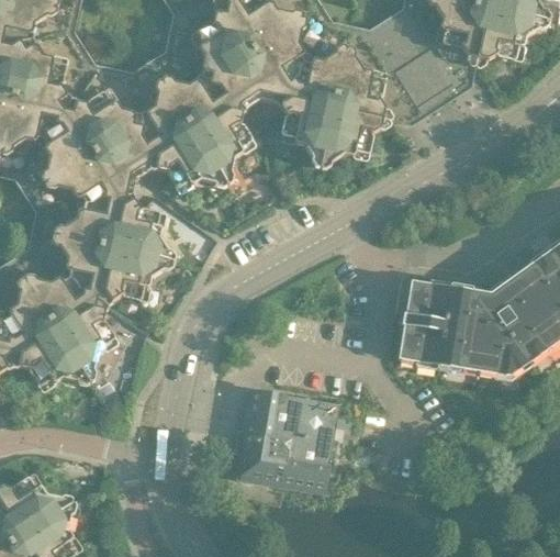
[(12,46),(20,41),(22,31),(31,32),(33,31),(35,22),(47,14),(51,0),(0,0),(0,44),(2,44),(12,46)]
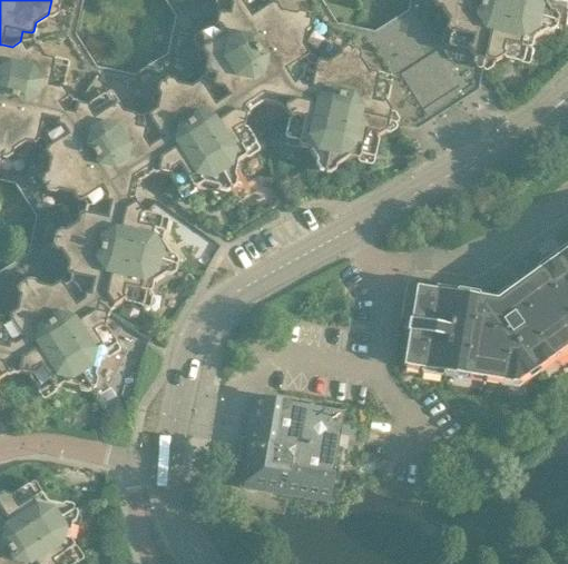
[(51,0),(48,15),(36,22),(33,31),(31,32),(22,31),(20,41),(26,50),(37,43),(45,55),(54,57),(55,60),(55,63),(64,67),(66,69),(62,85),(68,94),(67,97),(61,101),(66,109),(75,110),(77,102),(80,100),(89,104),(104,94),(107,95),(113,104),(117,101),(119,101),(124,109),(137,112),(139,116),(137,125),(146,128),(155,121),(152,116),(153,110),(156,107),(160,92),(177,82),(192,85),(199,80),(203,81),(207,88),(216,82),(218,72),(209,70),(205,65),(207,56),(203,48),(204,45),(207,42),(202,33),(202,30),(216,22),(218,12),(221,10),(229,11),(232,2),(231,0),(51,0)]
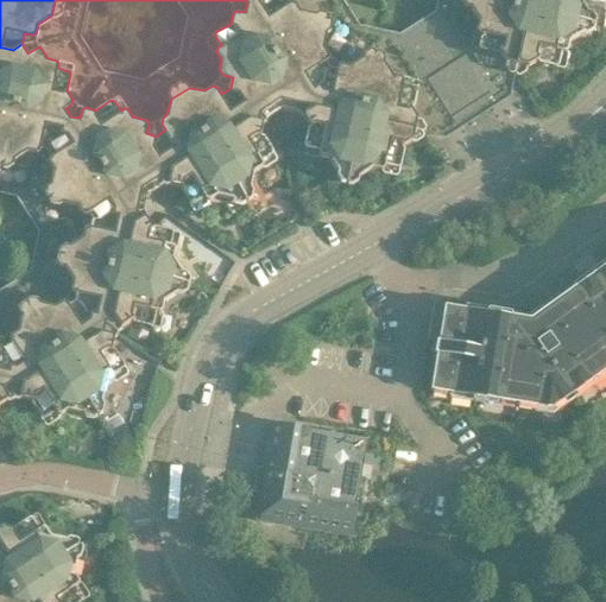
[(288,2),(285,0),(262,0),(247,2),(245,12),(235,11),(233,13),(231,24),(215,32),(215,36),(221,45),(218,48),(216,51),(221,59),(219,69),(223,75),(233,77),(231,88),(240,92),(246,100),(262,111),(282,99),(304,103),(316,84),(324,78),(328,67),(323,61),(328,57),(328,55),(323,46),(327,31),(315,13),(301,10),(295,1),(291,0),(288,2)]
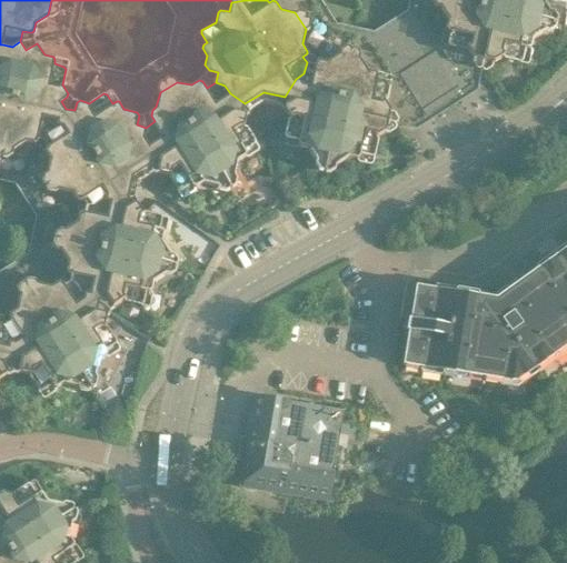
[(391,108),(389,119),(419,126),(449,107),(479,88),(485,58),(474,54),(468,46),(451,42),(450,40),(453,30),(447,29),(446,27),(447,18),(440,6),(441,0),(267,0),(269,2),(272,0),(276,1),(281,9),(295,12),(306,29),(302,43),(307,51),(307,53),(302,57),(307,62),(315,64),(316,60),(318,59),(327,60),(340,52),(360,58),(367,69),(376,71),(378,73),(377,78),(387,80),(389,82),(385,99),(391,108)]
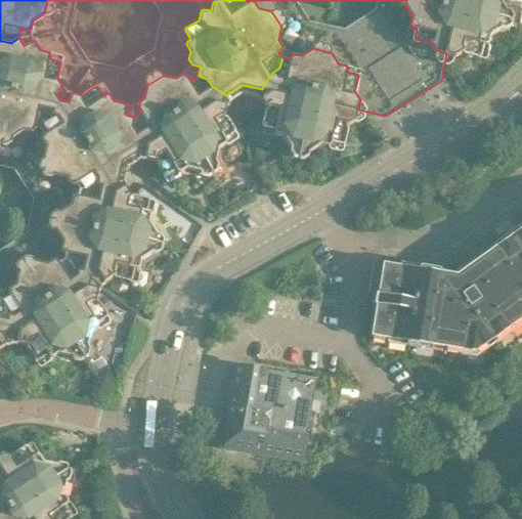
[(406,0),(405,5),(411,16),(410,25),(411,27),(417,28),(415,37),(416,39),(431,42),(436,50),(446,53),(454,55),(463,49),(478,53),(480,51),(482,42),(487,43),(489,42),(491,33),(502,27),(506,7),(502,0),(406,0)]
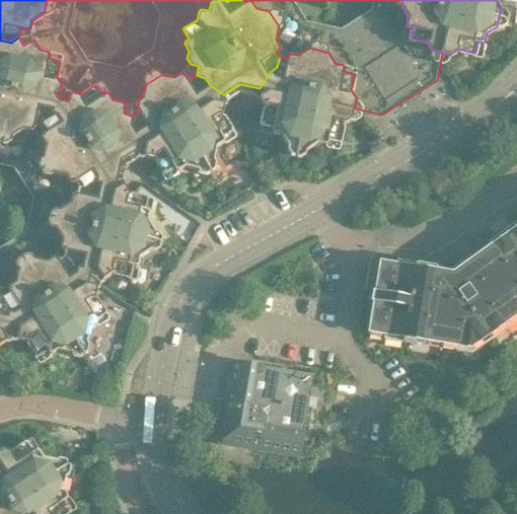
[(0,131),(12,135),(24,128),(31,129),(34,127),(35,122),(43,124),(50,119),(51,112),(60,99),(56,92),(61,88),(62,85),(57,77),(60,63),(58,61),(50,58),(50,55),(49,52),(41,50),(33,40),(23,46),(18,38),(11,43),(2,41),(0,41),(0,131)]
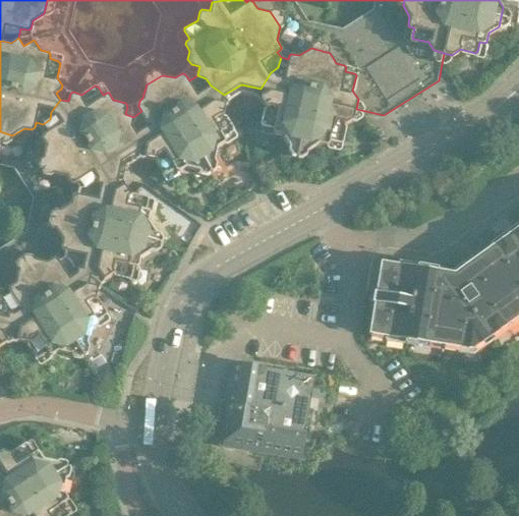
[(271,72),(261,89),(264,94),(262,95),(262,98),(267,106),(263,121),(265,123),(274,124),(273,129),(274,131),(282,132),(289,144),(308,149),(319,140),(328,142),(330,140),(331,136),(340,139),(343,136),(345,123),(354,117),(356,109),(358,99),(352,91),(356,75),(354,73),(345,71),(346,67),(344,65),(336,63),(330,53),(311,48),(299,55),(291,54),(289,55),(288,59),(281,57),(278,67),(271,72)]
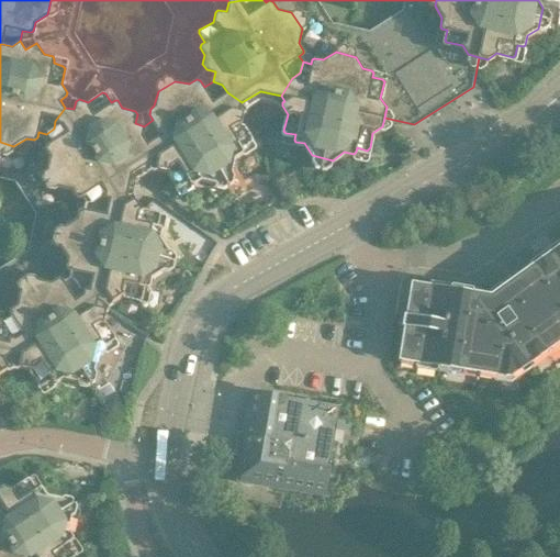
[(153,120),(144,126),(142,135),(147,144),(150,162),(157,163),(156,165),(158,167),(168,169),(176,184),(179,185),(188,179),(190,182),(193,184),(201,178),(214,181),(232,170),(235,157),(243,152),(243,148),(241,145),(249,140),(250,137),(242,122),(244,112),(243,110),(241,109),(242,102),(227,92),(222,85),(213,81),(204,87),(200,80),(197,79),(189,84),(175,81),(158,91),(154,106),(150,109),(149,114),(153,120)]
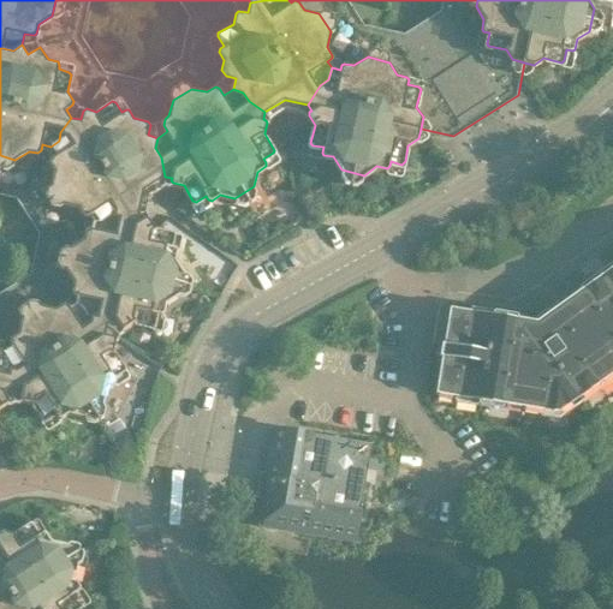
[(93,213),(97,220),(107,213),(118,216),(140,213),(146,189),(165,177),(161,157),(155,148),(158,138),(148,135),(150,125),(148,121),(134,118),(129,109),(126,109),(121,112),(115,102),(112,101),(96,112),(87,108),(83,111),(81,119),(71,118),(60,132),(59,141),(51,147),(54,154),(51,156),(49,161),(54,168),(52,185),(63,203),(78,207),(84,215),(88,215),(93,213)]
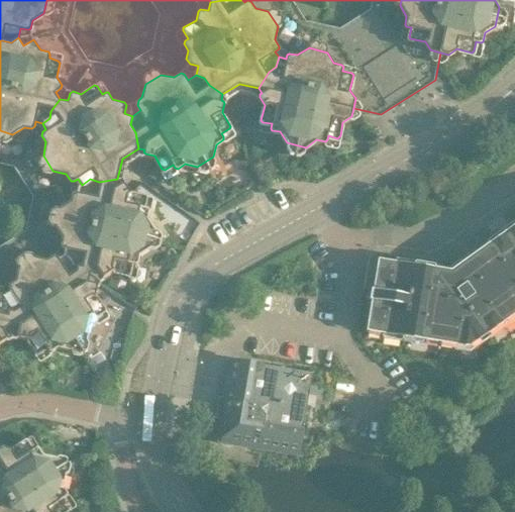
[(0,292),(5,294),(10,290),(8,286),(9,284),(16,279),(19,266),(34,256),(47,259),(54,254),(57,254),(60,259),(65,254),(67,247),(63,246),(61,244),(64,236),(58,225),(60,207),(71,200),(73,192),(75,190),(80,191),(82,185),(78,179),(74,181),(71,181),(66,174),(53,171),(43,156),(45,141),(41,135),(42,131),(45,129),(42,123),(35,121),(34,126),(31,128),(24,127),(12,134),(0,130),(0,292)]
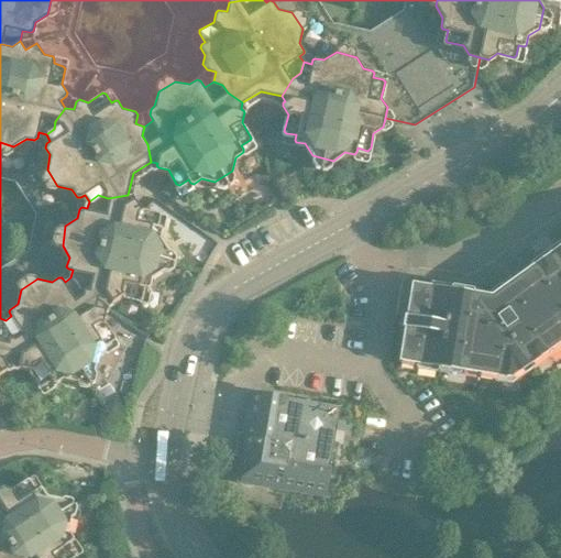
[(165,187),(175,194),(179,187),(169,181),(165,187)]
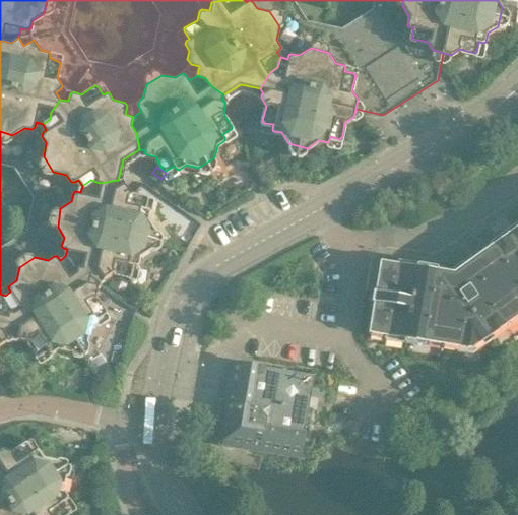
[(67,249),(65,256),(70,263),(78,265),(91,274),(99,269),(103,276),(106,276),(114,271),(128,274),(131,272),(133,262),(138,263),(140,261),(141,255),(152,247),(155,229),(149,217),(151,210),(149,207),(145,206),(147,197),(145,195),(131,192),(126,184),(123,184),(122,185),(118,180),(100,183),(90,180),(82,186),(80,192),(75,191),(73,193),(71,201),(60,208),(58,227),(64,238),(61,246),(63,248),(67,249)]
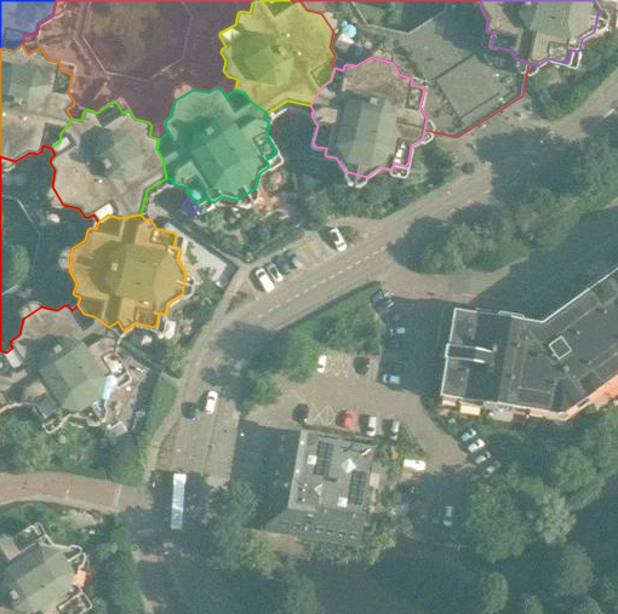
[(584,400),(617,376),(617,265),(542,321),(455,307),(448,344),(446,344),(445,357),(446,357),(440,394),(549,412),(549,408),(562,411),(583,396),(584,400)]
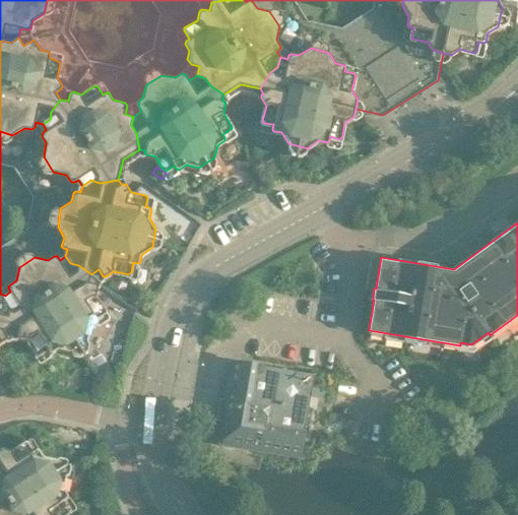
[(10,292),(5,296),(10,302),(8,311),(10,325),(19,328),(17,335),(19,337),(28,339),(37,351),(39,352),(48,347),(50,350),(52,351),(60,347),(72,349),(88,339),(90,327),(98,322),(99,320),(96,316),(105,311),(105,309),(96,296),(99,286),(98,284),(89,282),(91,274),(78,265),(70,263),(65,256),(60,260),(57,256),(54,256),(48,260),(35,257),(19,267),(16,280),(9,285),(8,287),(10,292)]
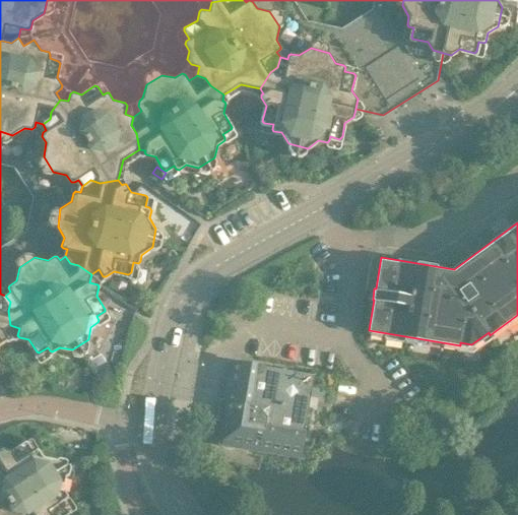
[(114,272),(110,283),(119,286),(123,276),(114,272)]
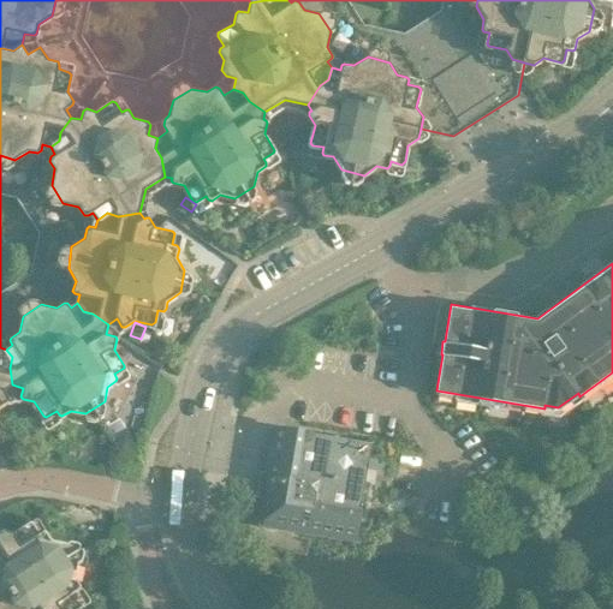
[(4,390),(12,384),(10,368),(12,357),(6,350),(0,347),(0,406),(9,401),(10,399),(4,390)]
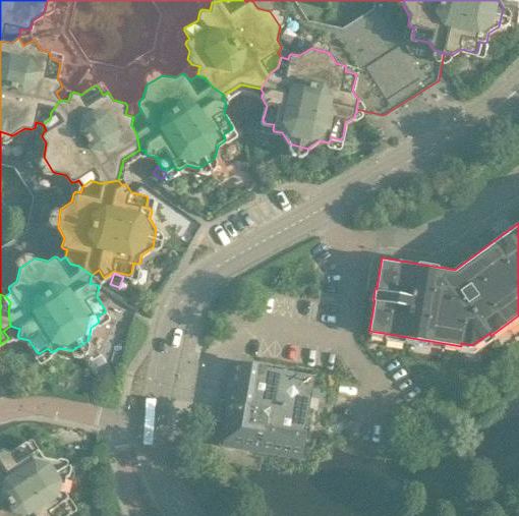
[(0,347),(0,355),(2,356),(7,357),(9,349),(4,348),(0,347)]
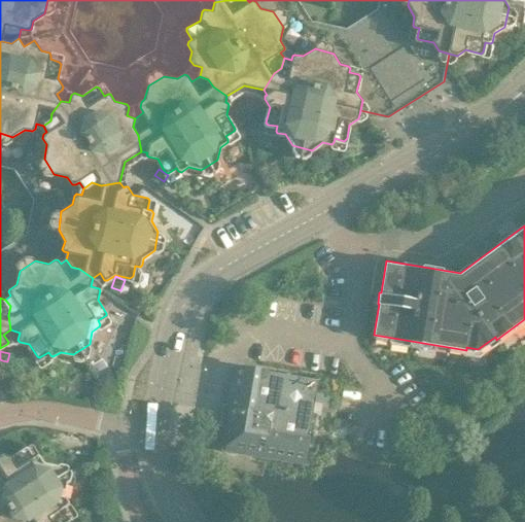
[(220,435),(219,442),(226,443),(225,448),(226,448),(264,454),(266,455),(267,450),(305,456),(304,461),(305,461),(307,448),(308,445),(314,410),(311,406),(312,397),(314,397),(314,396),(312,396),(313,395),(314,386),(309,379),(299,377),(299,376),(298,376),(298,377),(289,376),(286,372),(259,368),(235,363),(235,364),(240,366),(233,405),(229,405),(225,404),(222,421),(220,420),(220,422),(222,423),(220,435)]
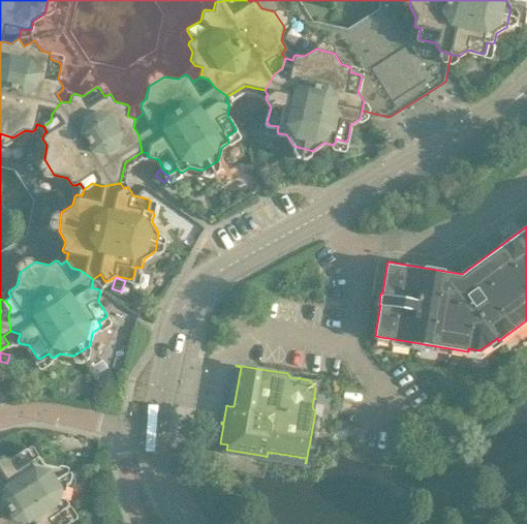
[(110,367),(99,372),(102,378),(105,383),(116,378),(113,372),(110,367)]
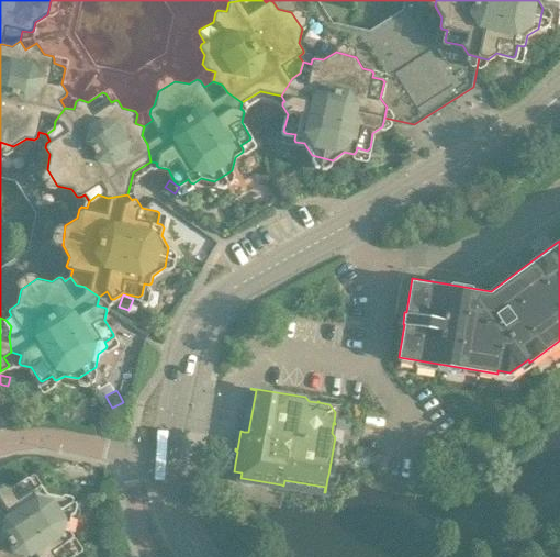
[(65,556),(75,550),(75,547),(70,538),(75,536),(75,533),(70,525),(73,512),(62,494),(48,492),(44,485),(41,485),(36,487),(31,478),(28,478),(14,487),(4,483),(0,486),(0,556),(65,556)]
